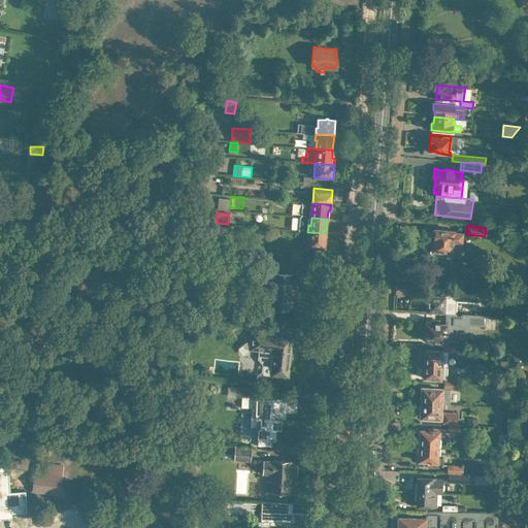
[(216,226),(215,238),(226,239),(227,227),(216,226)]
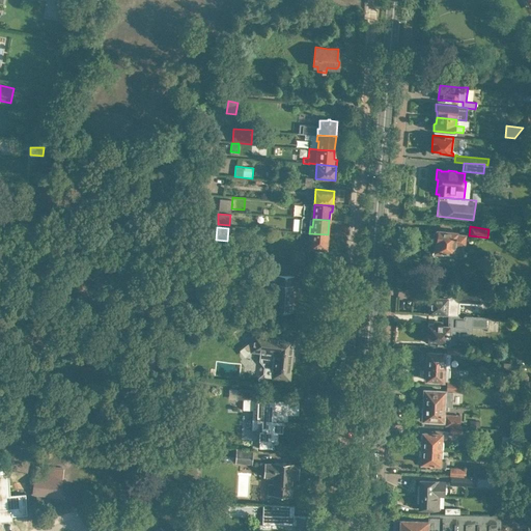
[(465,244),(466,234),(456,233),(456,232),(437,230),(437,231),(436,231),(435,232),(434,232),(434,233),(432,234),(432,235),(432,236),(434,238),(434,239),(435,240),(436,240),(437,240),(435,251),(432,252),(431,255),(435,257),(445,258),(445,256),(446,253),(453,253),(453,256),(454,256),(454,257),(462,258),(462,257),(463,257),(464,250),(462,250),(463,244),(465,244)]
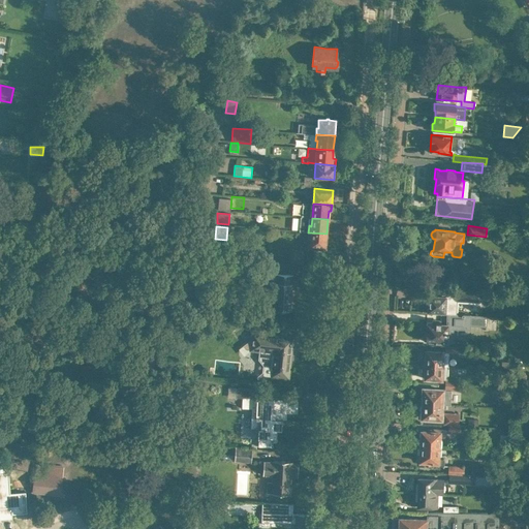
[(318,248),(325,248),(327,234),(308,232),(308,238),(310,238),(309,247),(316,247),(316,249),(318,249),(318,248)]
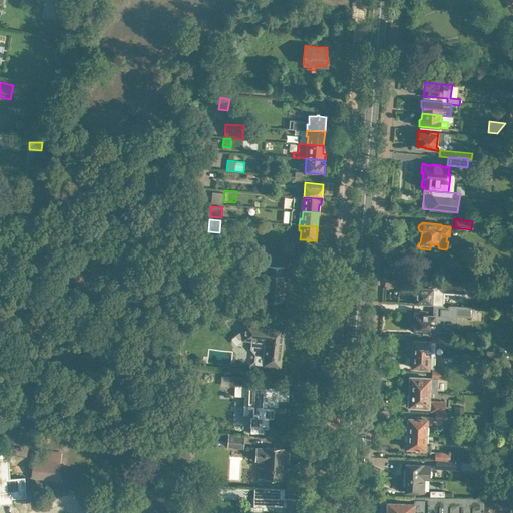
[(262,267),(262,266),(263,254),(238,252),(237,265),(241,266),(241,267),(246,267),(246,266),(262,267)]
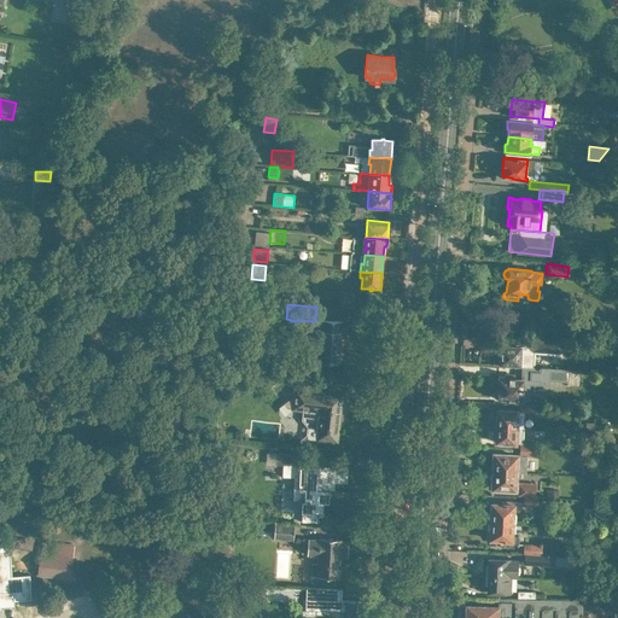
[(322,330),(320,362),(339,363),(342,332),(342,321),(325,320),(325,331),(322,330)]
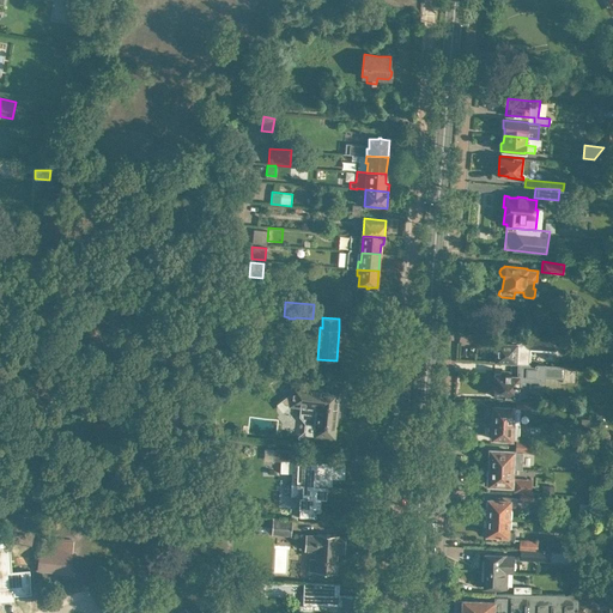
[(557,337),(517,335),(517,344),(496,343),(496,346),(491,345),(490,360),(496,362),(496,360),(501,360),(501,363),(530,364),(532,351),(553,352),(553,351),(556,351),(557,337)]
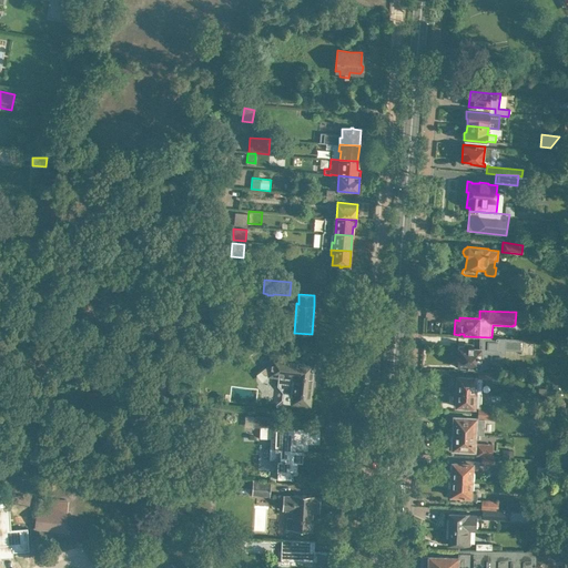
[(482,366),(482,350),(482,347),(474,347),(474,346),(458,345),(457,358),(455,358),(455,366),(482,366)]
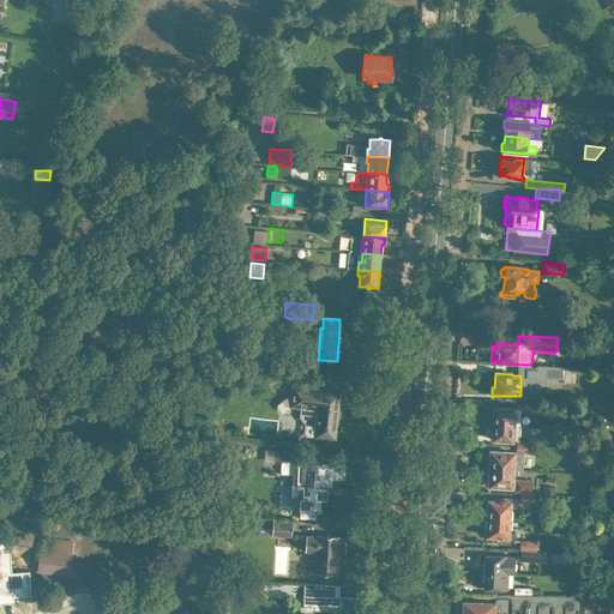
[(300,440),(306,435),(335,439),(341,391),(293,386),(292,395),(289,395),(277,404),(283,413),(290,407),(301,408),(300,417),(305,425),(305,432),(298,438),(300,440)]
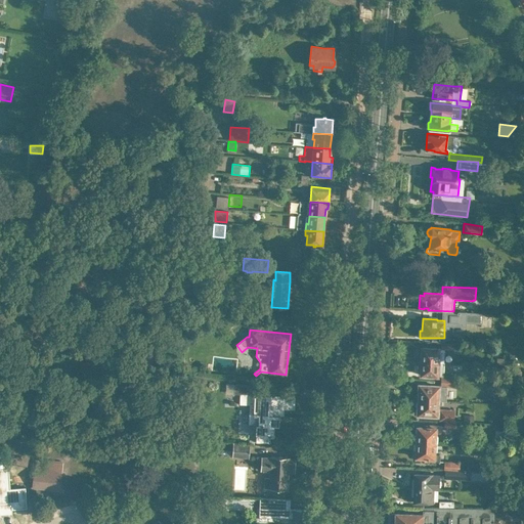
[(422,352),(419,352),(419,361),(438,362),(439,348),(422,347),(422,352)]
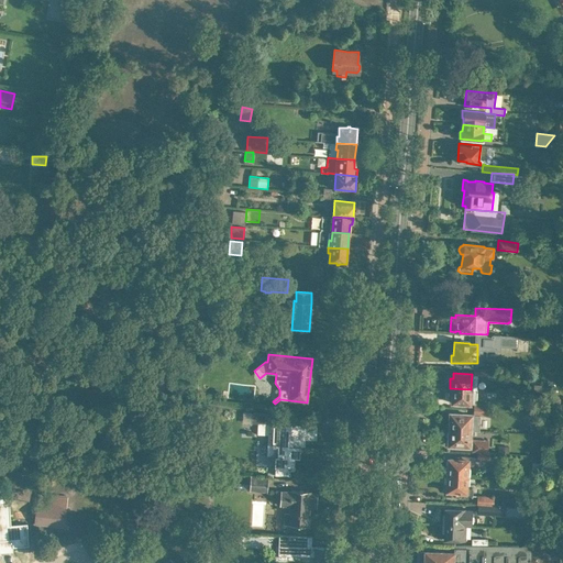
[(552,383),(545,385),(549,393),(555,390),(552,383)]
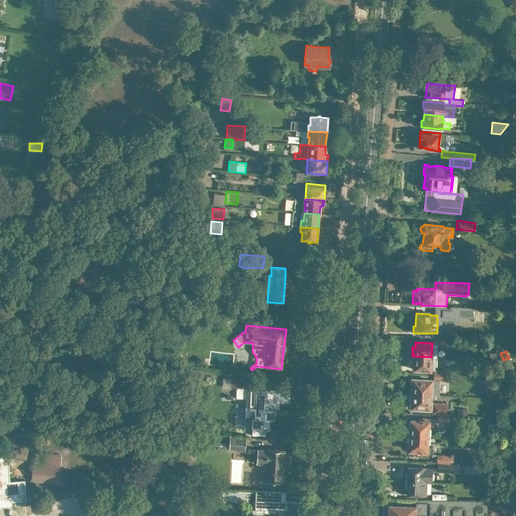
[(414,369),(434,370),(436,370),(436,357),(431,357),(412,356),(412,364),(414,364),(414,369)]
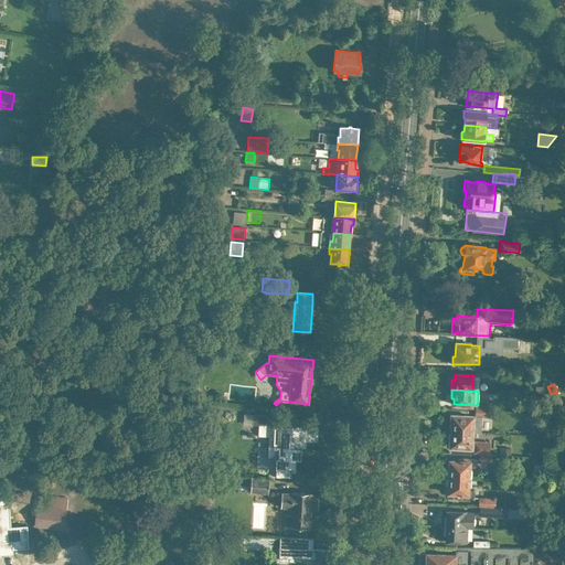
[(451,430),(472,432),(480,433),(481,417),(489,417),(490,412),(476,411),(476,416),(452,415),(451,430)]
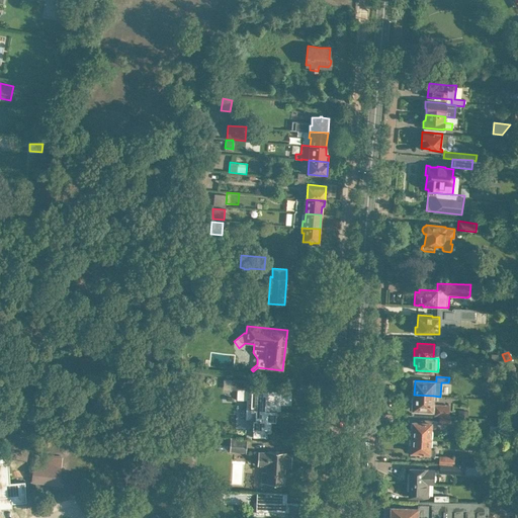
[(232,386),(232,389),(238,390),(237,399),(246,400),(251,400),(250,411),(256,411),(255,415),(255,420),(253,420),(253,430),(253,437),(255,437),(265,437),(267,437),(267,431),(270,431),(271,421),(275,421),(276,411),(274,411),(275,407),(279,407),(279,391),(269,391),(253,390),(254,380),(233,379),(232,379),(232,386)]
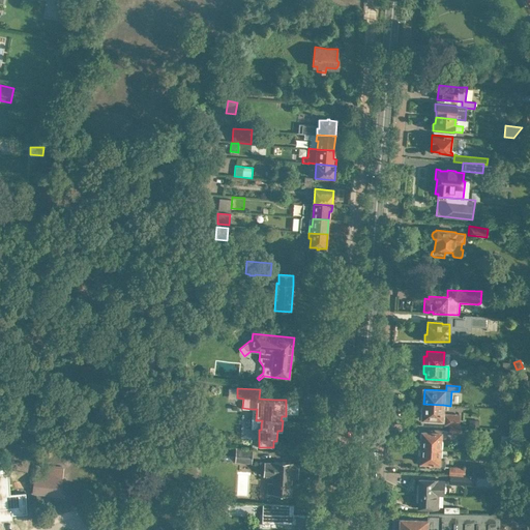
[(448,424),(448,425),(462,427),(462,425),(460,425),(461,415),(443,414),(443,405),(423,404),(422,418),(442,420),(441,424),(448,424)]
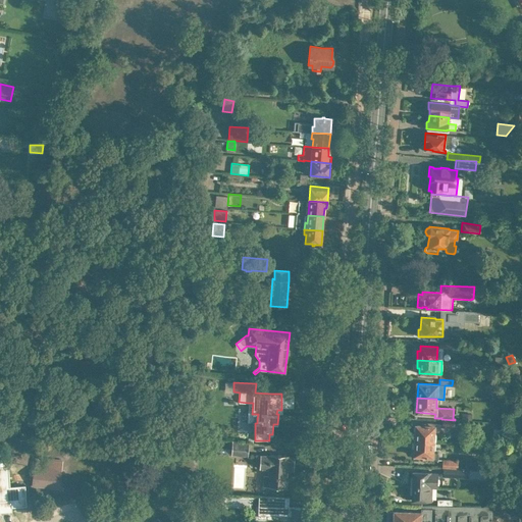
[(414,431),(413,432),(413,440),(433,441),(434,431),(439,431),(439,426),(445,427),(446,425),(454,425),(455,420),(441,419),(440,424),(422,423),(422,425),(415,425),(415,430),(414,430),(414,431)]
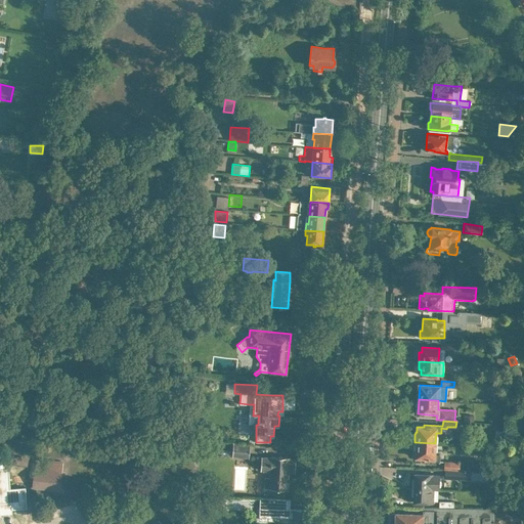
[(501,439),(503,430),(495,429),(494,439),(501,439)]
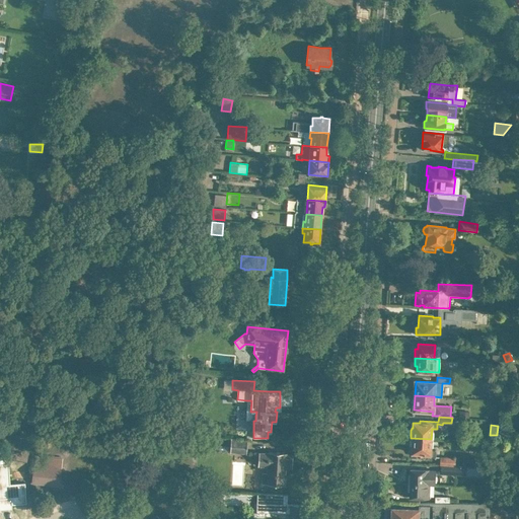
[(247,439),(230,438),(230,452),(246,453),(247,439)]
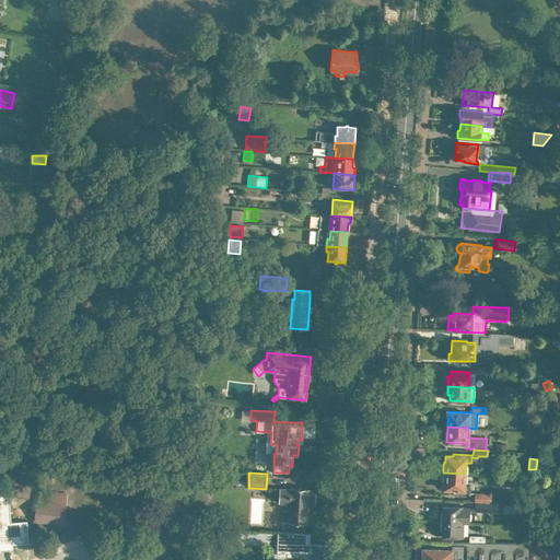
[(470,486),(465,486),(465,474),(443,473),(442,481),(443,482),(444,482),(444,489),(451,489),(451,492),(462,492),(469,493),(470,486)]
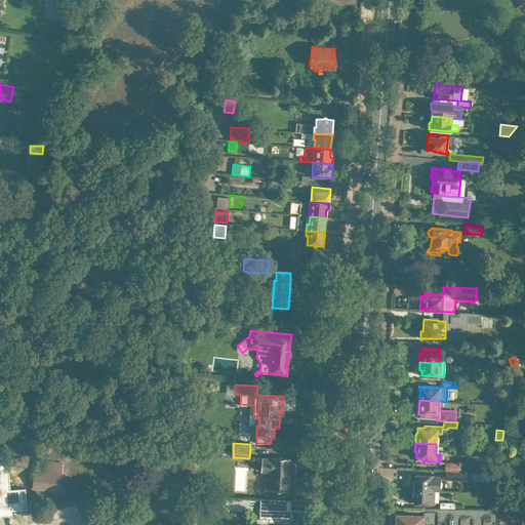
[(260,471),(271,472),(270,478),(265,478),(264,489),(288,491),(289,473),(295,473),(296,460),(290,459),(290,458),(280,457),(272,457),(271,458),(261,457),(260,471)]
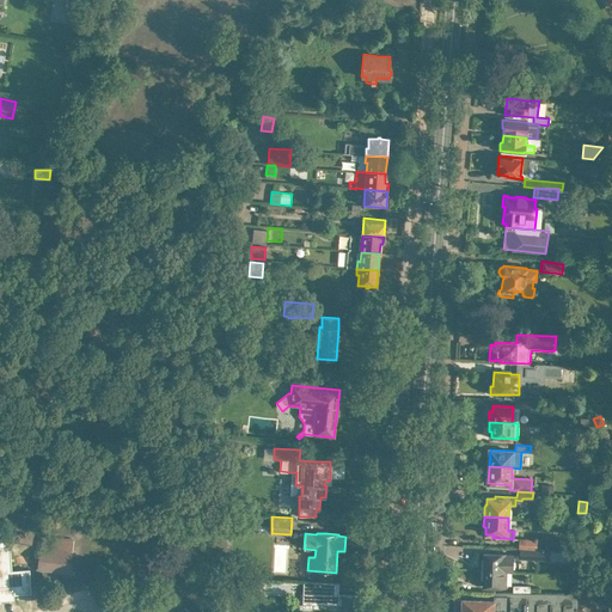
[(41,537),(38,555),(37,570),(69,573),(73,540),(41,537)]
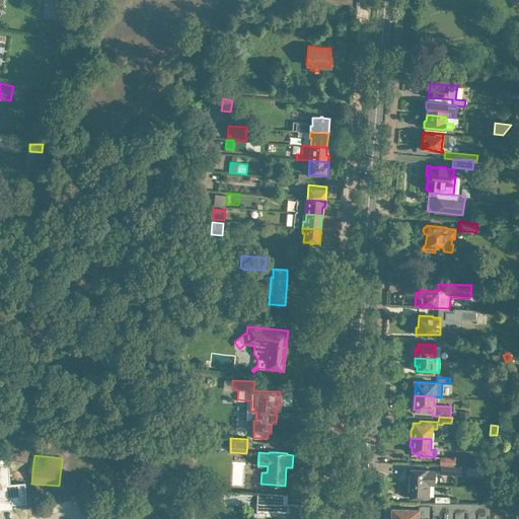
[(441,465),(455,466),(455,457),(441,457),(441,465)]
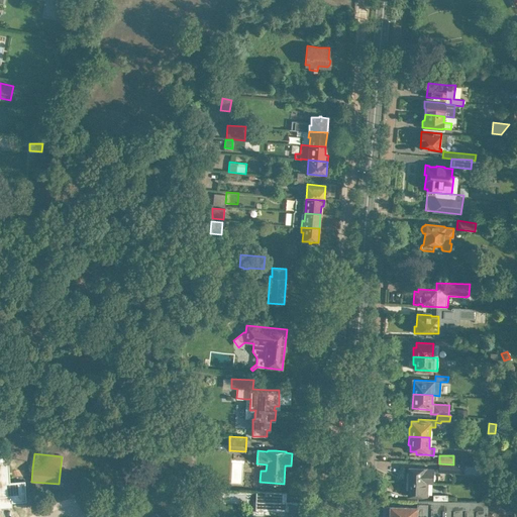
[(8,461),(0,461),(0,496),(11,496),(11,502),(26,501),(25,481),(10,482),(8,461)]
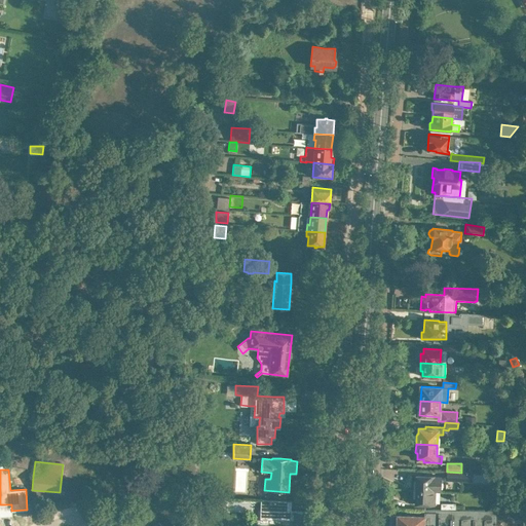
[(436,477),(416,476),(415,491),(436,491),(440,492),(441,478),(436,478),(436,477)]
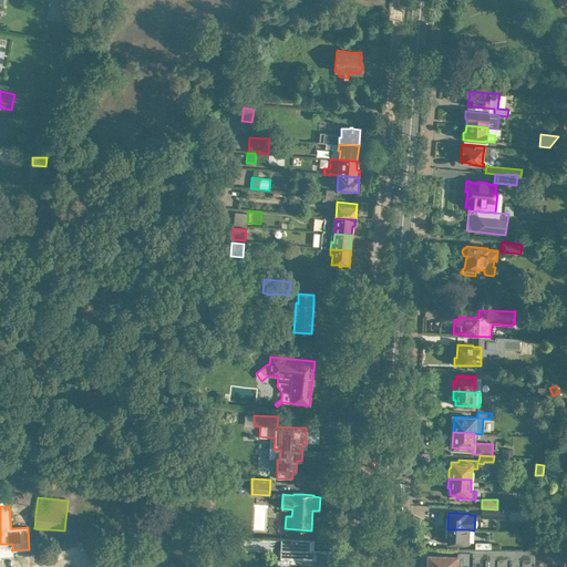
[(447,544),(468,544),(470,529),(447,529),(447,544)]
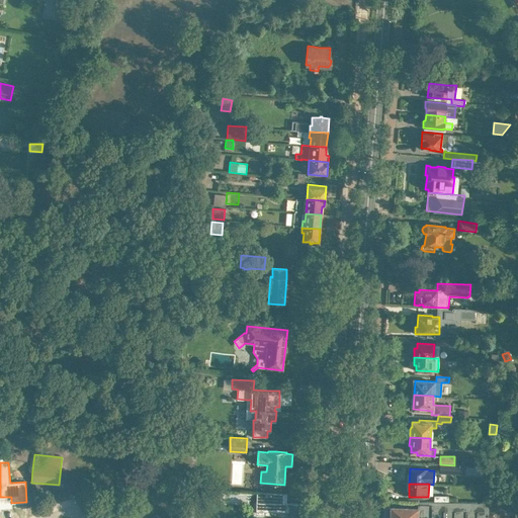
[(257,492),(256,503),(270,504),(269,512),(289,512),(288,517),(307,517),(308,504),(299,504),(289,503),(287,503),(288,494),(257,492)]
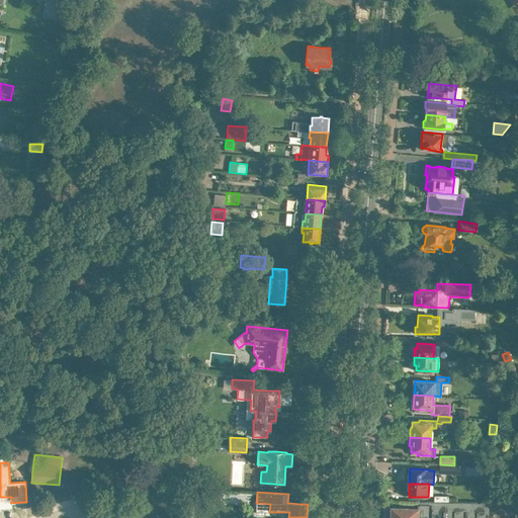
[(503,505),(503,503),(495,503),(456,502),(434,502),(417,502),(417,508),(384,507),(383,517),(514,517),(514,505),(503,505)]
